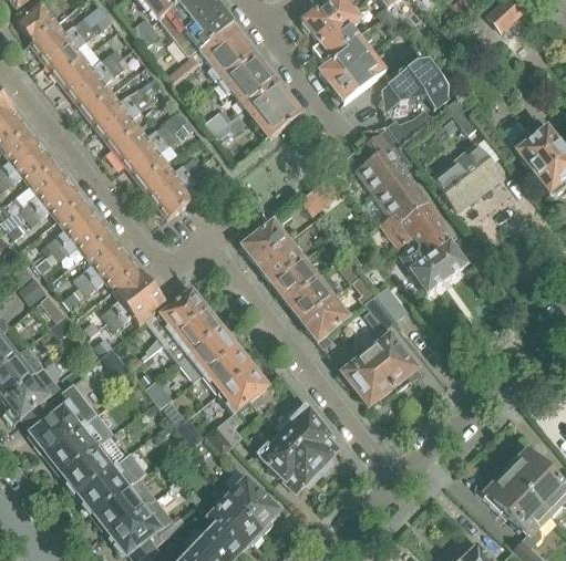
[(143,0),(158,19),(183,0),(143,0)]
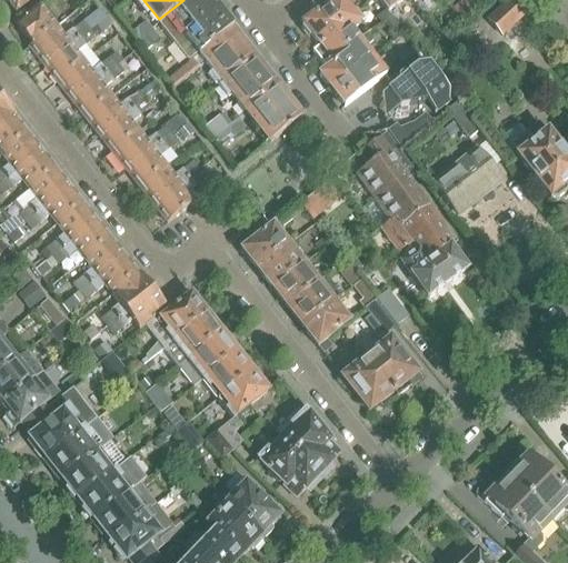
[(183,0),(159,19),(190,59),(200,51),(233,26),(223,13),(213,0),(183,0)]
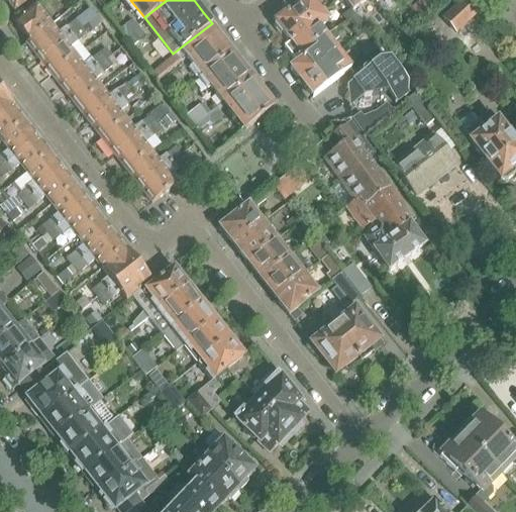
[(322,9),(315,0),(299,0),(275,18),(288,35),(322,9)]
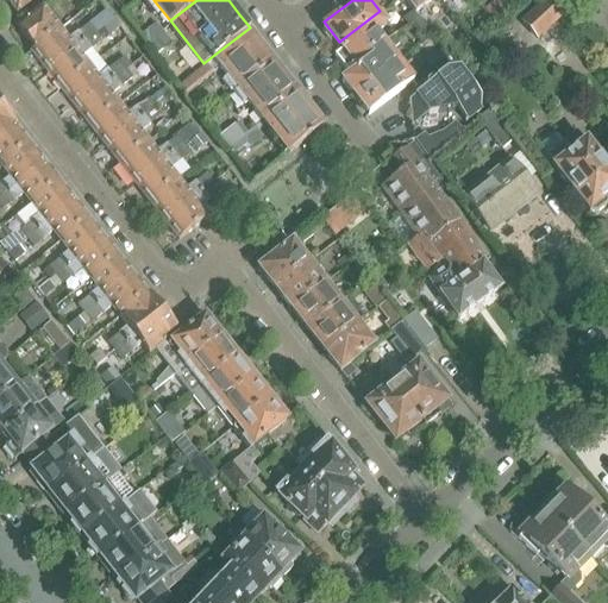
[(417,11),(430,0),(408,0),(413,7),(417,11)]
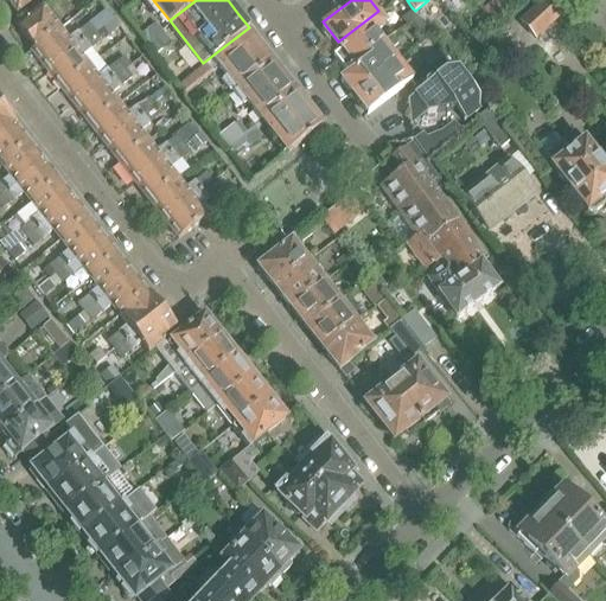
[(493,0),(485,6),(485,7),(491,13),(495,11),(498,8),(503,5),(499,0),(493,0)]
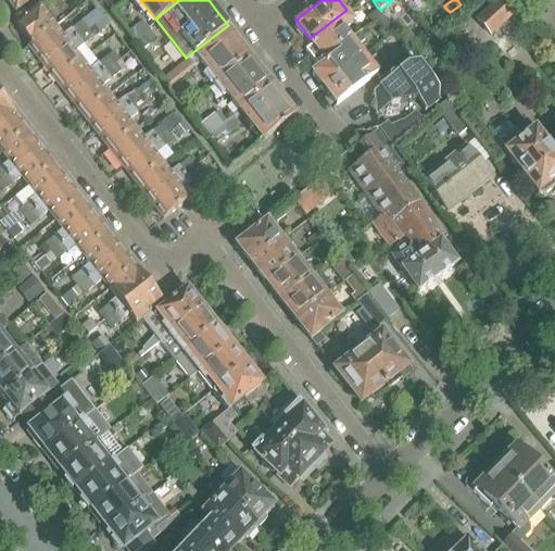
[(518,9),(517,8),(511,0),(496,0),(477,17),(490,33),(518,9)]
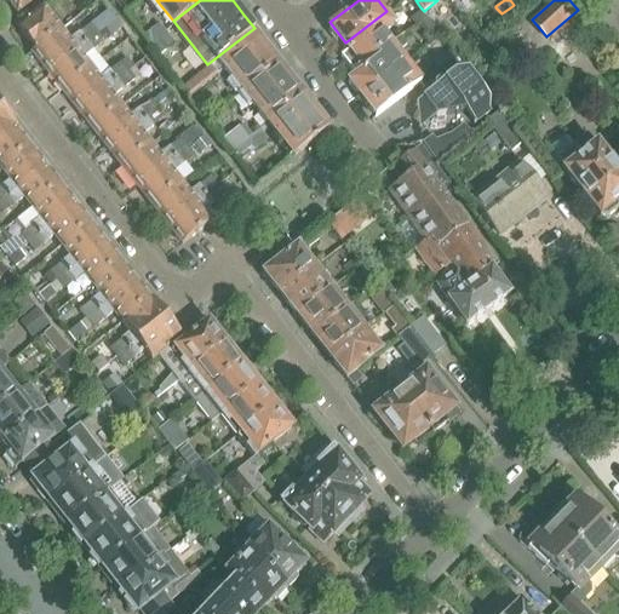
[(35,46),(62,26),(44,3),(18,23),(35,46)]
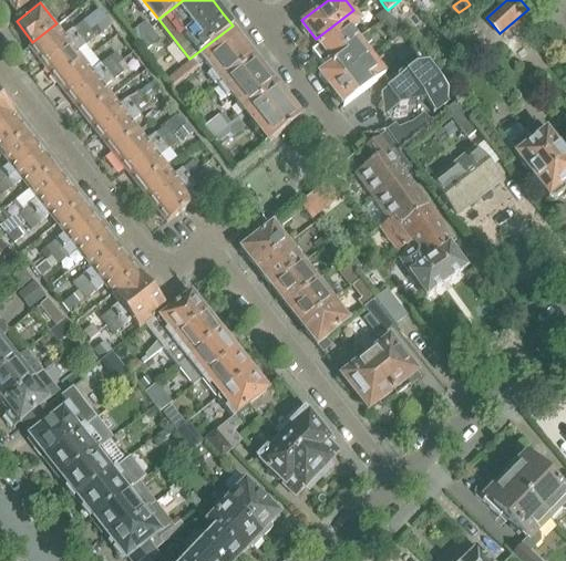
[(104,14),(103,14),(98,7),(64,33),(57,23),(32,42),(33,43),(30,45),(43,62),(104,14)]
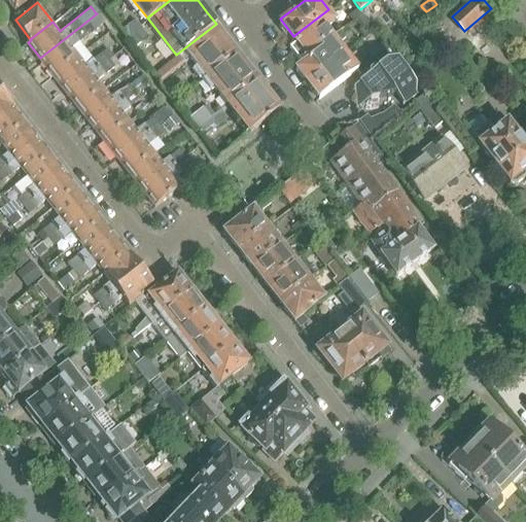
[(360,10),(360,9),(357,6),(348,13),(352,19),(357,15),(355,13),(360,10)]
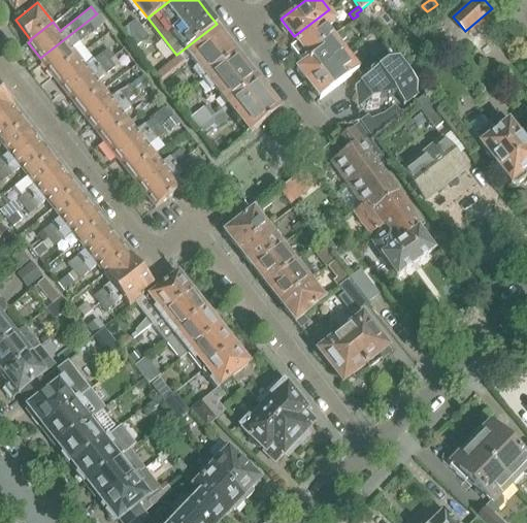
[(325,25),(335,17),(329,9),(294,36),(297,40),(291,44),(299,57),(331,33),(325,25)]
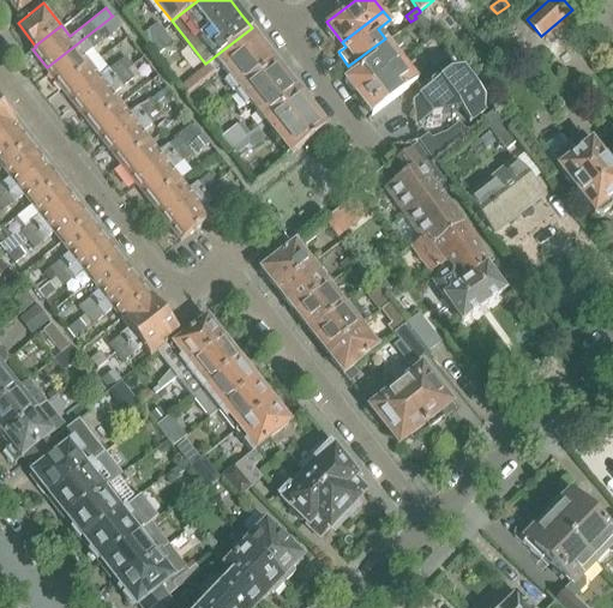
[(420,12),(414,16),(416,18),(424,28),(418,32),(425,40),(430,36),(436,31),(420,12)]
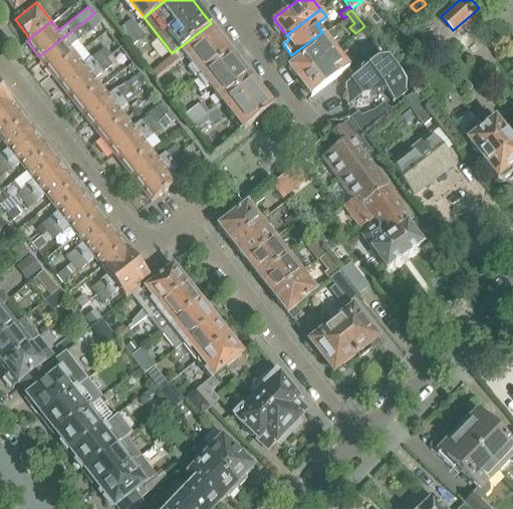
[(69,44),(101,19),(95,12),(93,13),(94,13),(39,56),(52,72),(76,53),(69,44)]
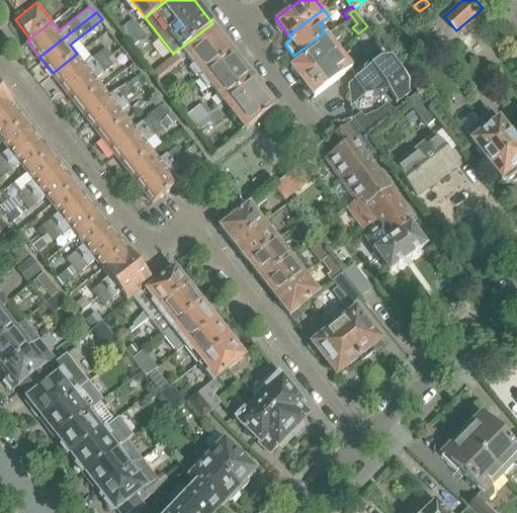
[(400,25),(409,18),(405,12),(396,19),(400,25)]
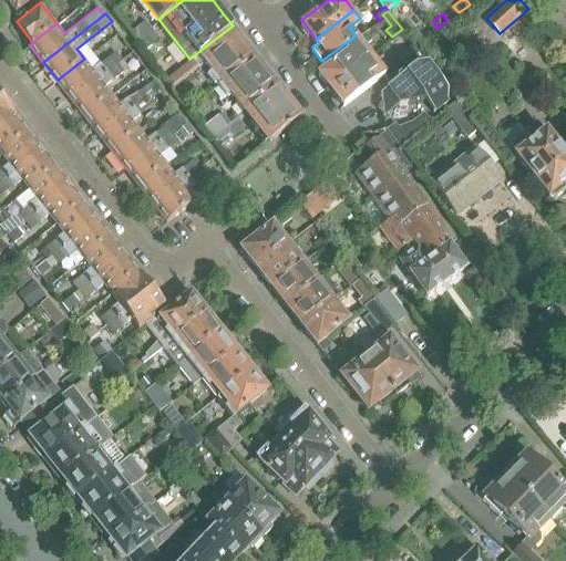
[(136,38),(152,24),(146,18),(131,30),(136,38)]
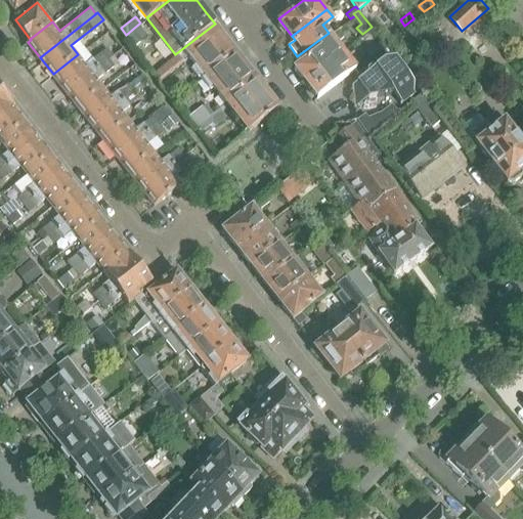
[(148,33),(141,24),(140,23),(126,35),(134,45),(148,33)]
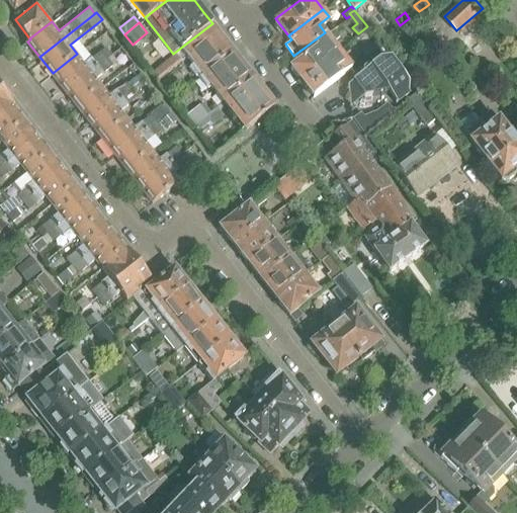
[(233,49),(223,36),(212,23),(182,47),(202,73),(233,49)]
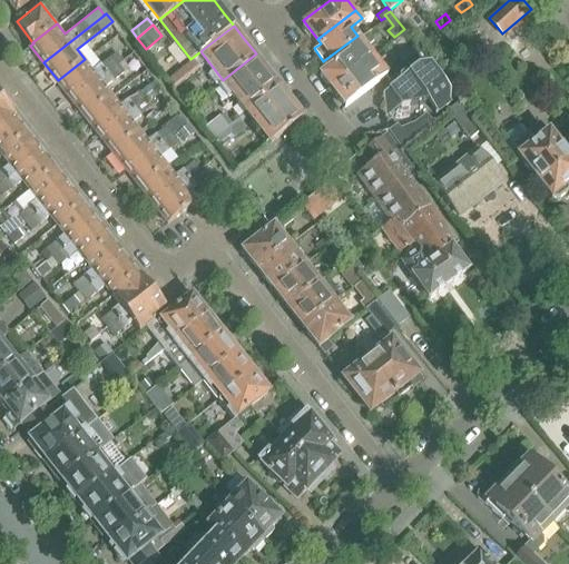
[(365,45),(373,39),(368,30),(359,37),(357,36),(323,61),(327,67),(321,71),(331,85),(372,53),(365,45)]
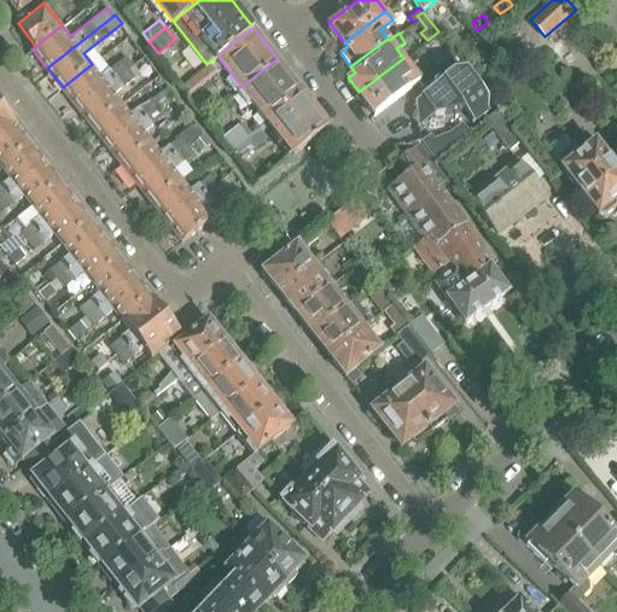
[(459,48),(464,45),(454,33),(444,40),(449,46),(454,52),(459,48)]
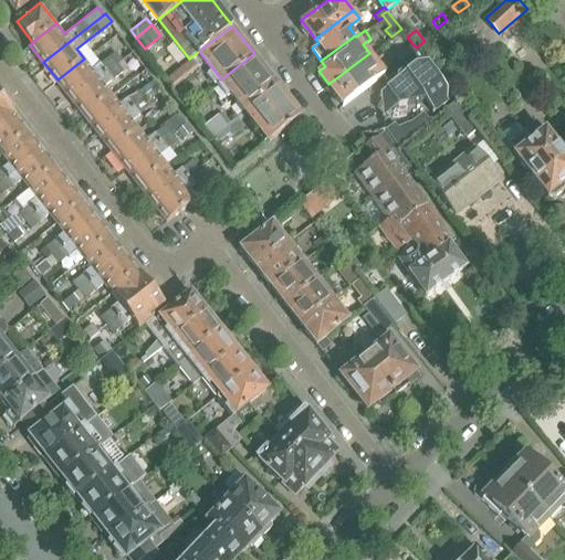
[(411,42),(395,53),(399,59),(410,51),(416,48),(411,42)]
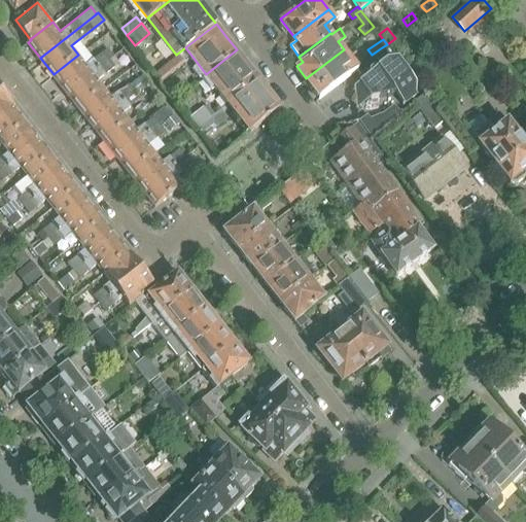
[(392,42),(379,53),(386,62),(387,61),(397,59),(401,56),(400,54),(392,42)]
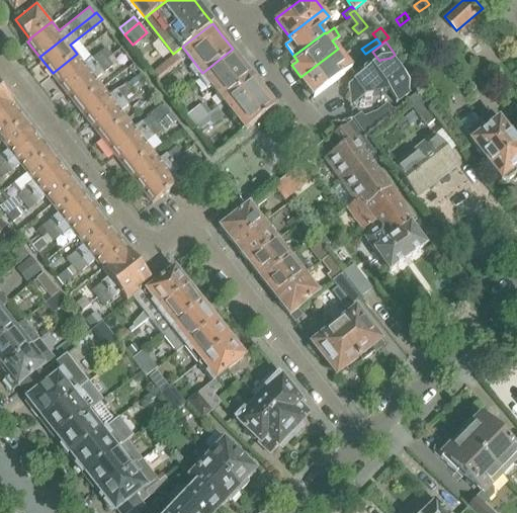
[(65,88),(111,53),(105,45),(83,62),(77,54),(53,73),(65,88)]
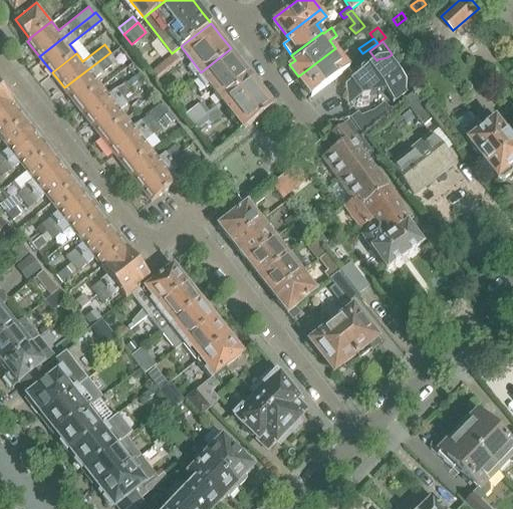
[(251,74),(239,59),(231,48),(201,72),(222,98),(251,74)]
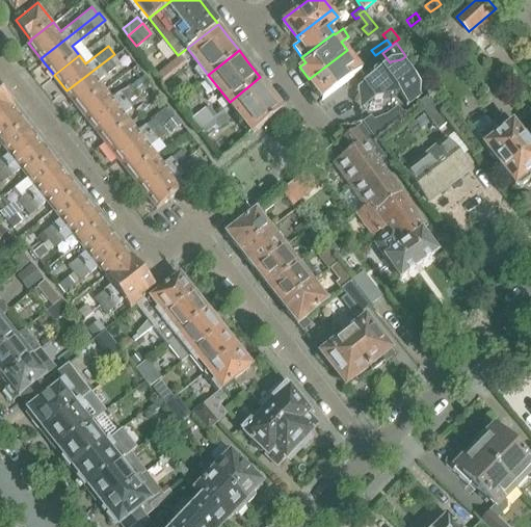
[(323,97),(360,67),(347,50),(309,79),(323,97)]
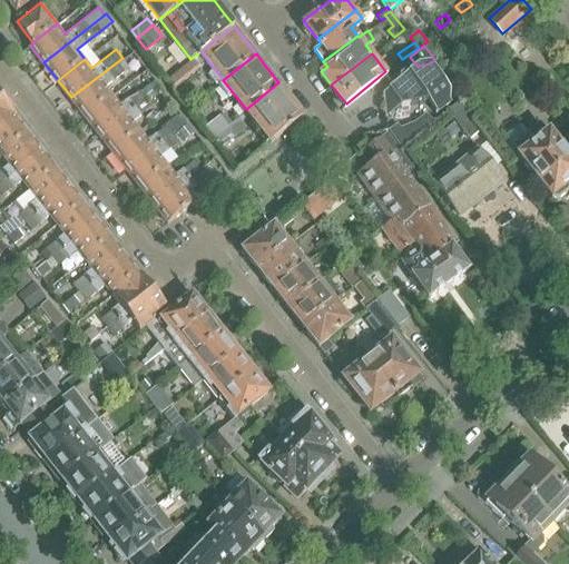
[(105,83),(128,66),(123,58),(71,97),(86,116),(113,95),(105,83)]
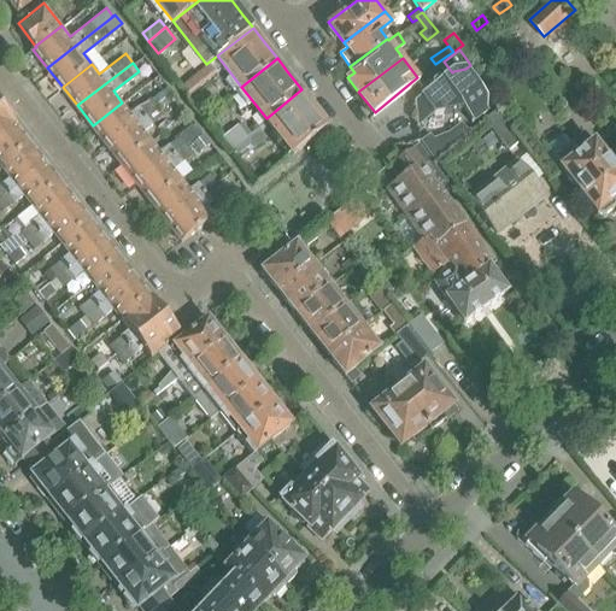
[(210,63),(182,84),(189,93),(217,71),(210,63)]
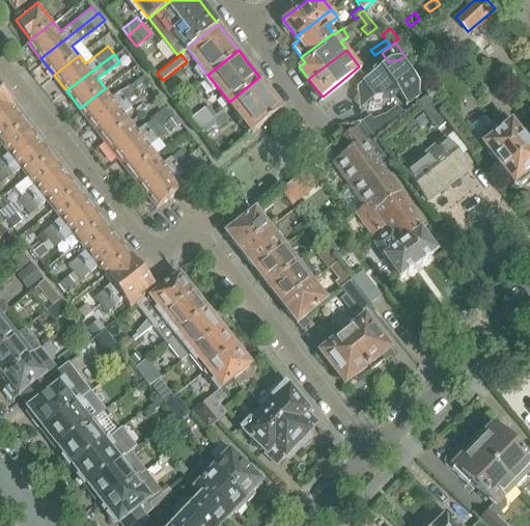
[(426,85),(421,84),(400,59),(390,61),(389,62),(383,66),(378,66),(372,70),(372,75),(374,77),(370,80),(369,78),(358,86),(359,108),(362,108),(362,106),(374,97),(402,93),(410,103),(421,94),(421,93),(426,93),(426,85)]
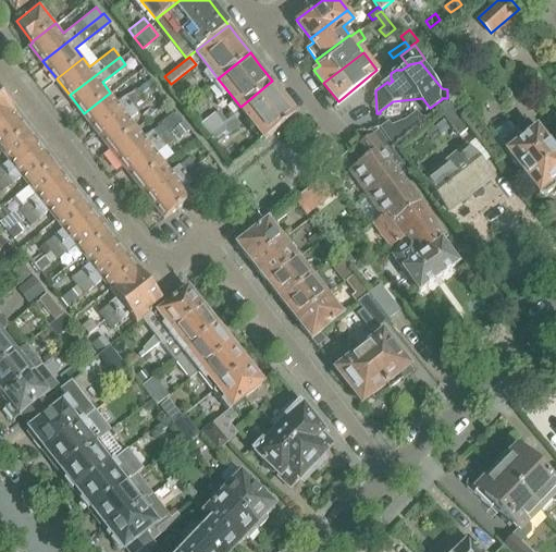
[(152,75),(136,88),(139,93),(140,95),(157,82),(152,75)]
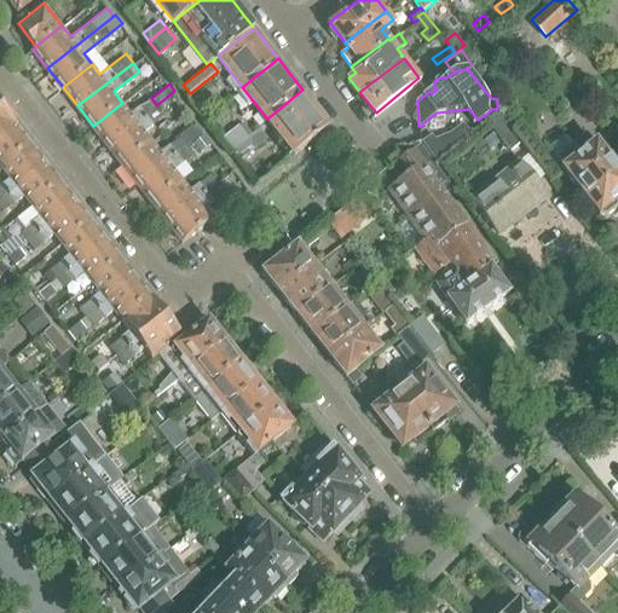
[(330,125),(317,108),(302,90),(267,119),(294,152),(330,125)]
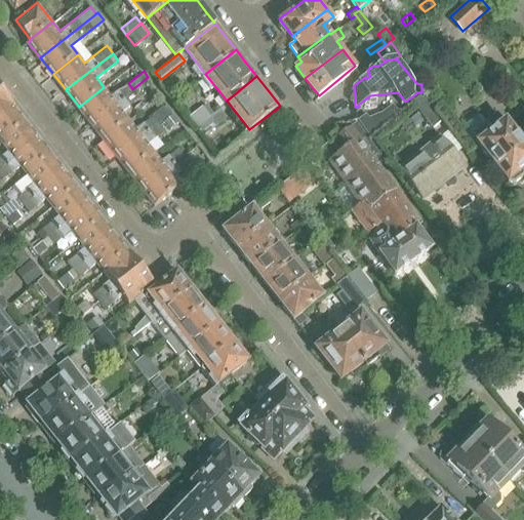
[(91,122),(133,90),(132,89),(131,87),(128,83),(126,80),(109,94),(104,87),(79,107),(91,122)]
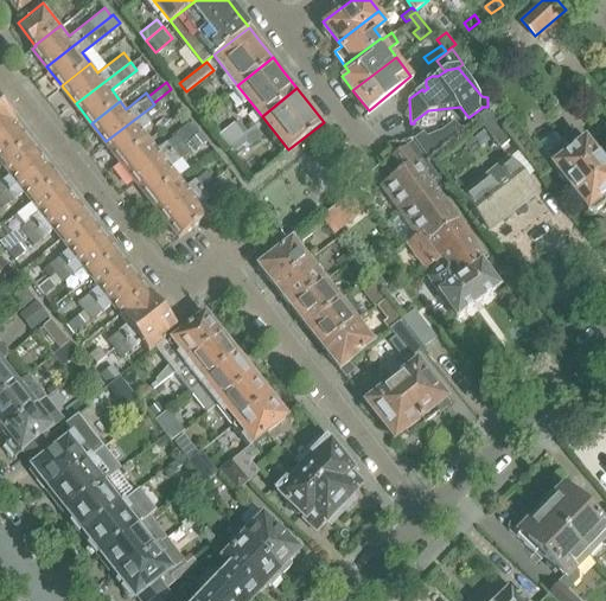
[(0,134),(18,121),(4,103),(0,106),(0,134)]
